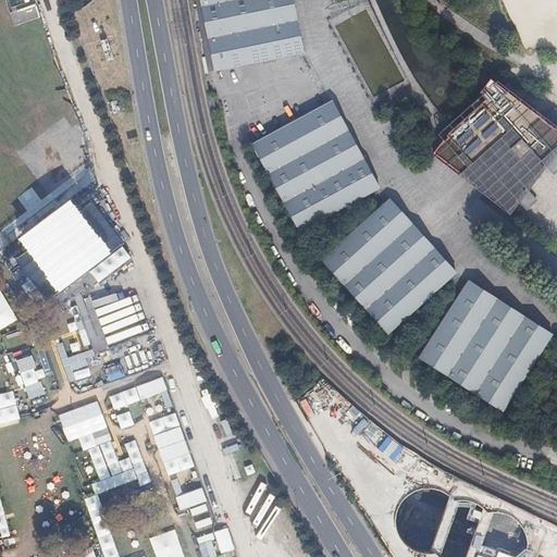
[(199,0),(200,4),(207,37),(213,70),(302,52),(296,19),(292,0),(199,0)]
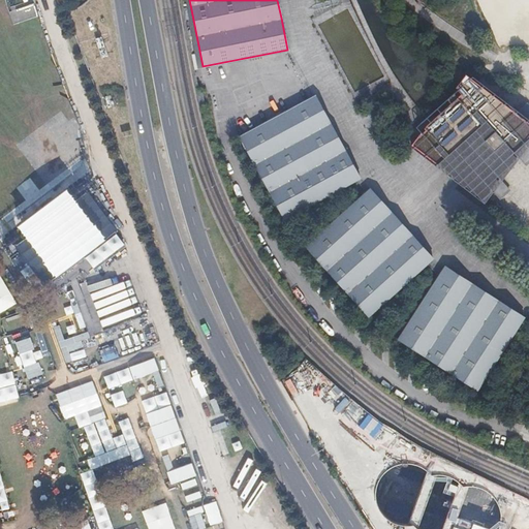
[(429,122),(410,145),(412,148),(459,184),(484,203),(528,143),(528,120),(478,82),(471,75),(469,78),(465,74),(455,87),(460,93),(429,122)]
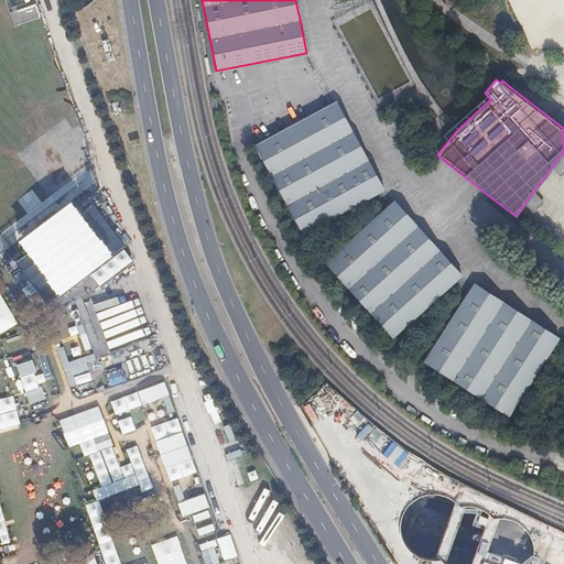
[(336,101),(255,145),(270,174),(286,204),(302,234),(383,190),(360,176),(351,131),(335,127),(336,101)]
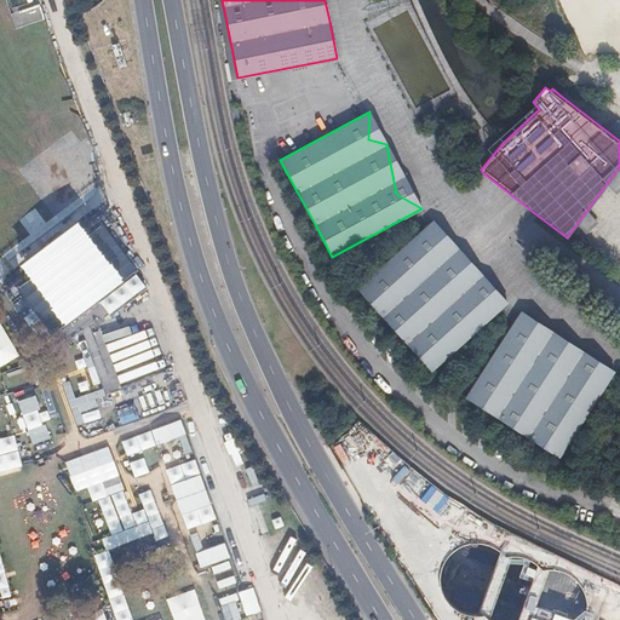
[(619,139),(619,138),(619,124),(615,120),(608,127),(619,139)]
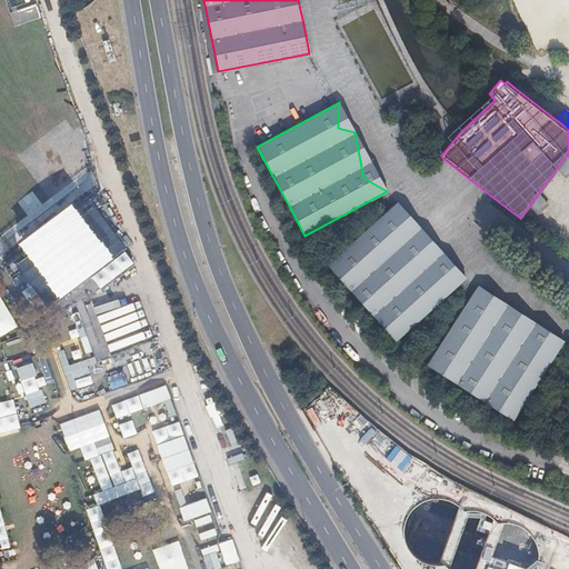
[(398,202),(328,265),(350,289),(373,315),(396,340),(466,278),(452,265),(442,253),(420,228),(398,202)]
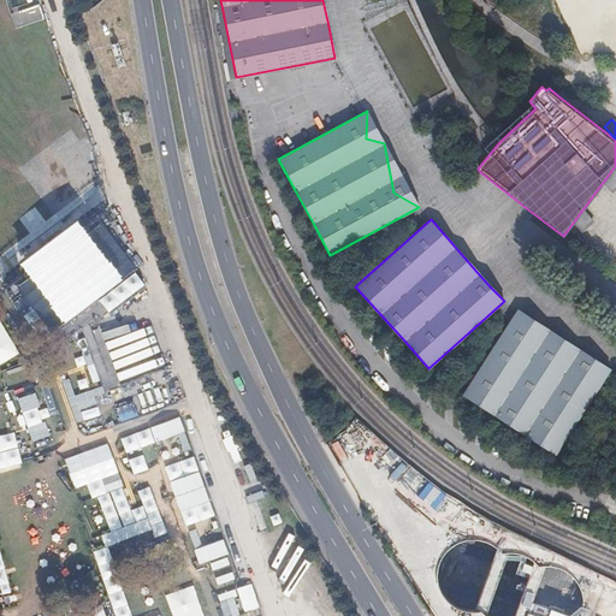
[(615,232),(598,252),(615,267),(615,232)]
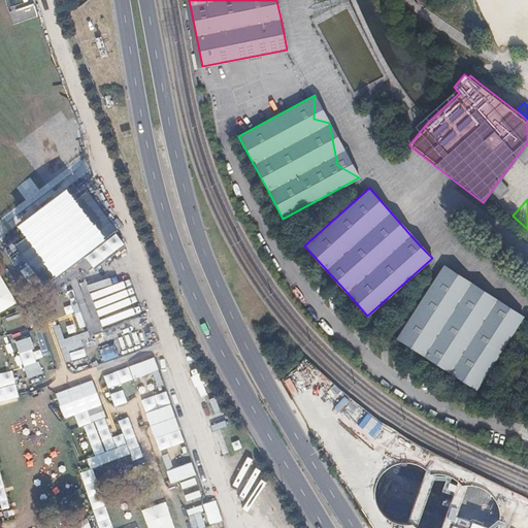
[(456,273),(443,265),(397,338),(423,355),(450,372),(475,389),(522,316),(509,307),(496,299),(482,290),(469,283),(456,273)]
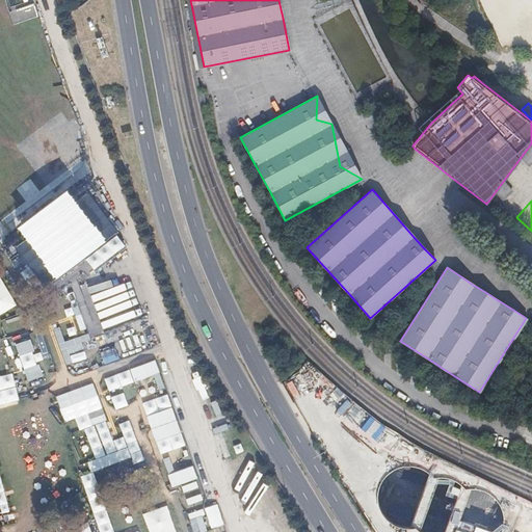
[(171,425),(129,436),(132,446),(174,433),(171,425)]
